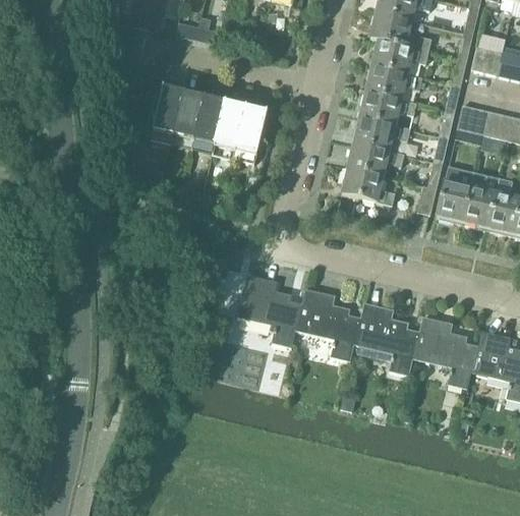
[(271,0),(271,1),(291,6),(301,8),(302,0),(271,0)]
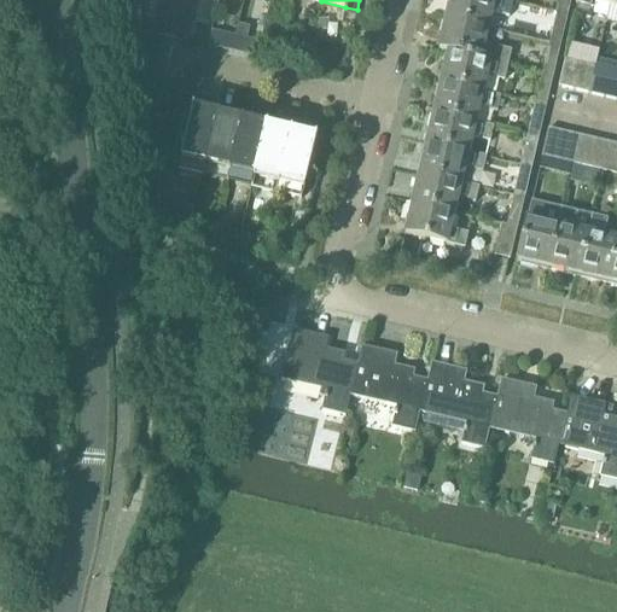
[(450,0),(447,15),(489,24),(493,10),(510,13),(512,0),(450,0)]
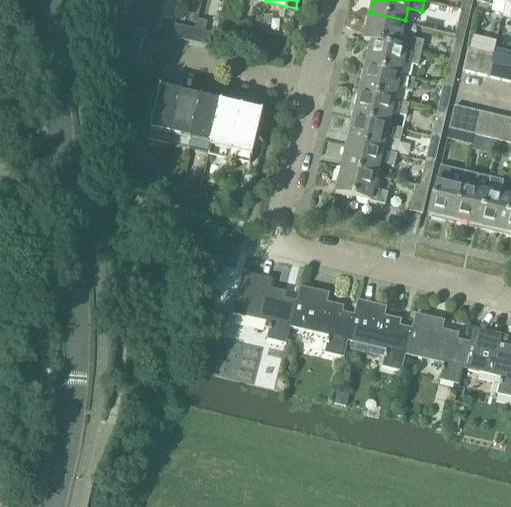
[(463,0),(462,7),(470,9),(472,0),(463,0)]
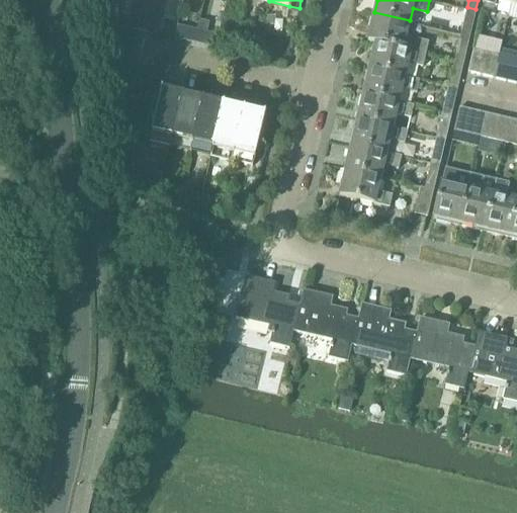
[(486,0),(484,9),(495,12),(498,0),(508,0),(512,1),(512,0),(486,0)]
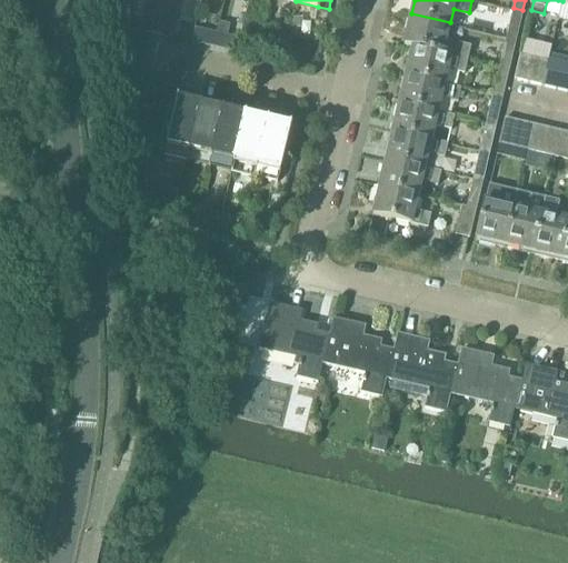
[(514,8),(507,36),(516,38),(522,10),(514,8)]
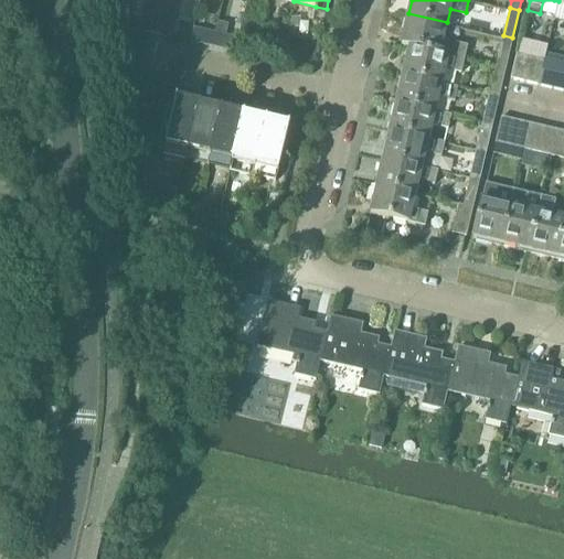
[(402,42),(410,43),(464,56),(467,43),(443,38),(447,22),(408,13),(402,42)]
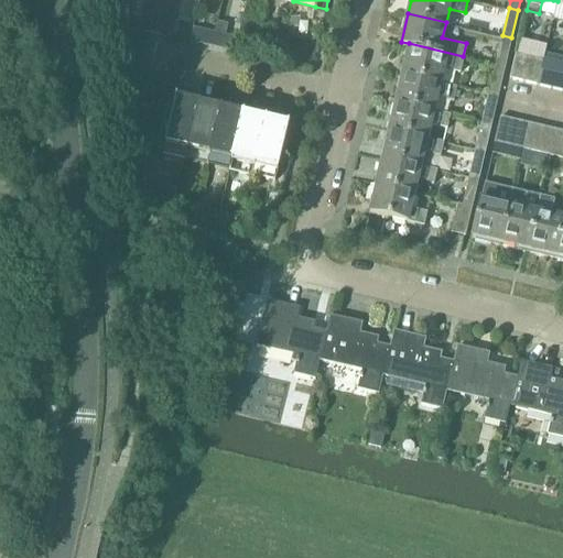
[(502,35),(496,64),(505,66),(511,37),(502,35)]
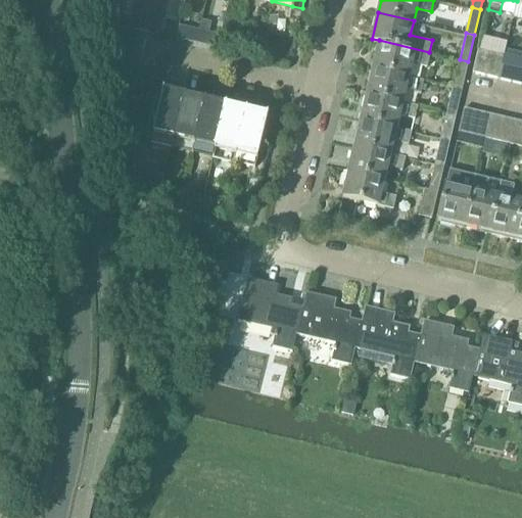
[(429,52),(379,40),(373,66),(409,76),(412,61),(426,65),(429,52)]
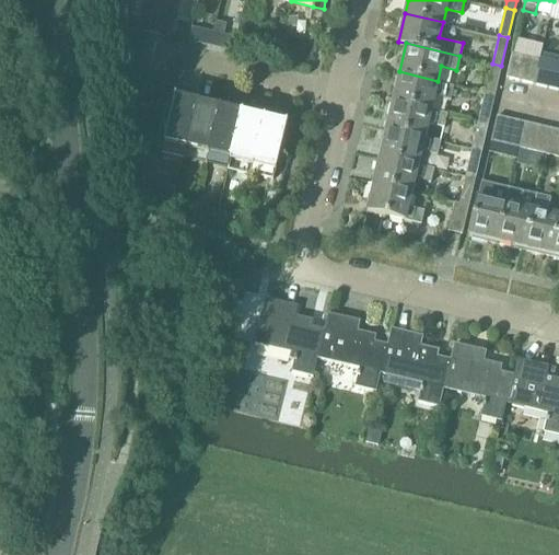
[(513,49),(508,74),(535,81),(540,56),(513,49)]
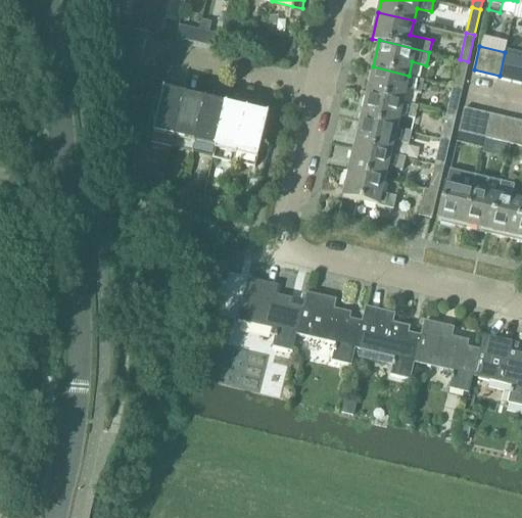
[(521,55),(505,52),(500,76),(521,81),(521,55)]
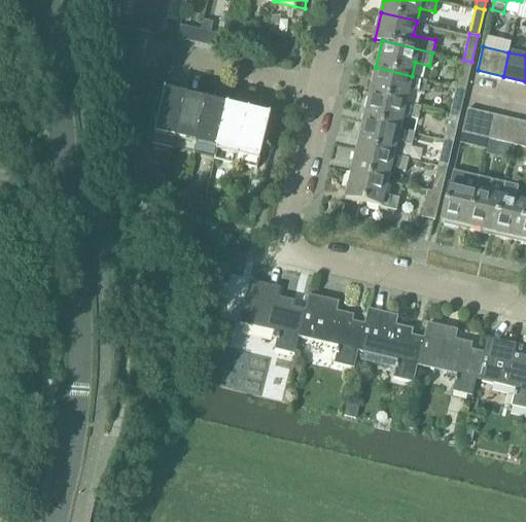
[(463,60),(456,87),(465,89),(471,62),(463,60)]
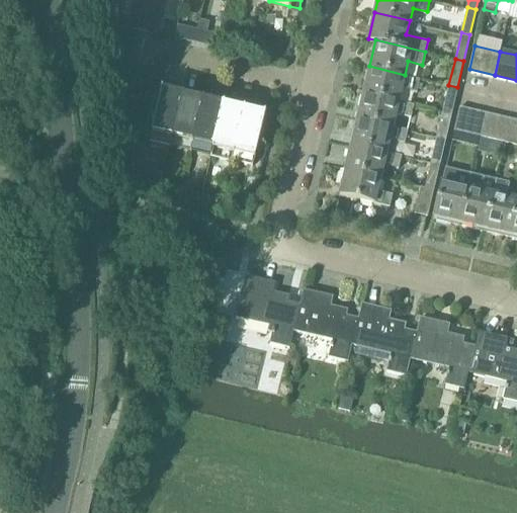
[(419,78),(405,75),(369,66),(363,92),(399,100),(402,88),(416,91),(419,78)]
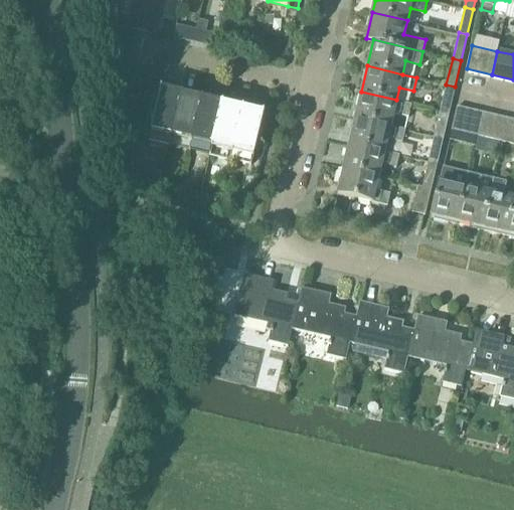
[(446,85),(440,110),(449,112),(455,87),(446,85)]
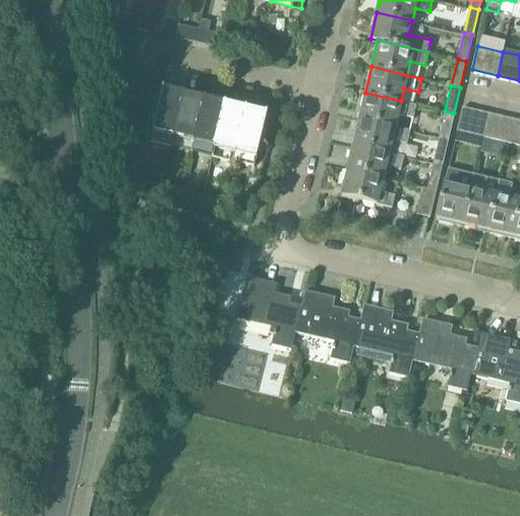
[(172,136),(182,95),(161,90),(151,131),(172,136)]
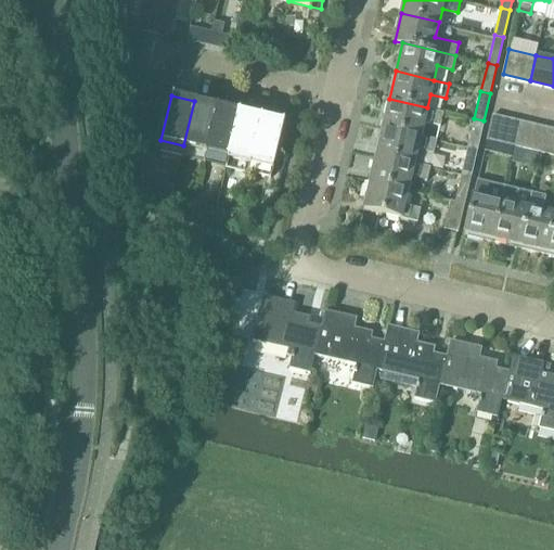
[(427,107),(389,99),(383,125),(421,135),(424,120),(439,124),(442,112),(427,107)]
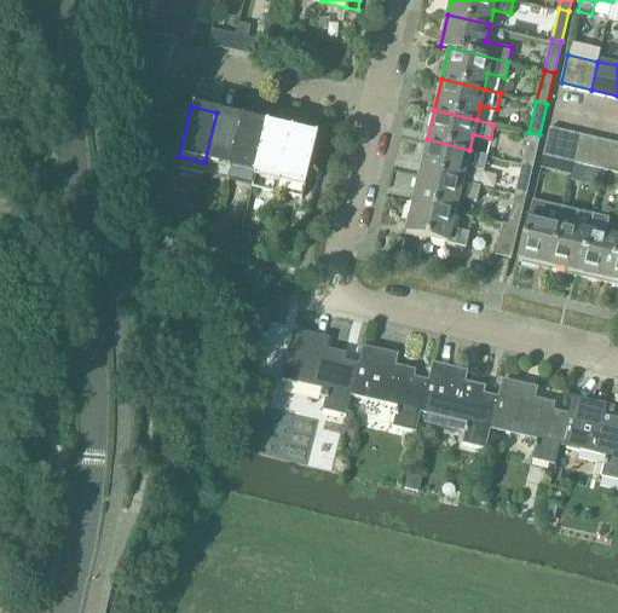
[(229,168),(241,117),(217,113),(204,162),(229,168)]
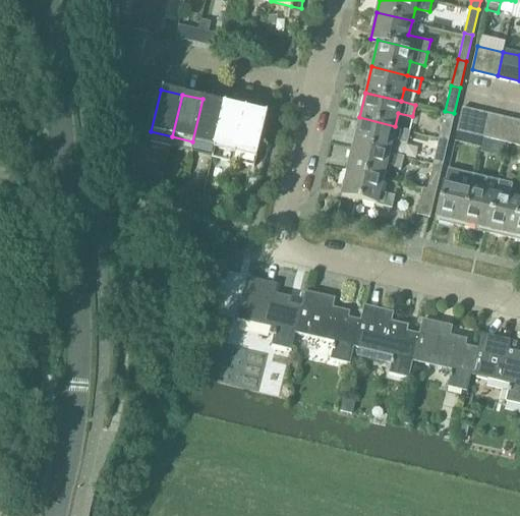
[(214,147),(223,104),(203,99),(192,141),(214,147)]
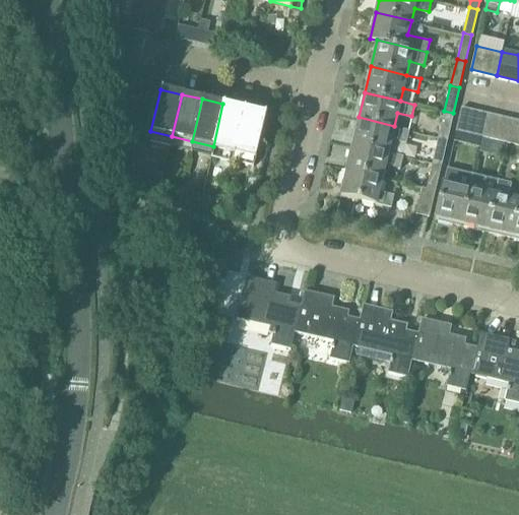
[(234,150),(244,109),(222,104),(213,146),(234,150)]
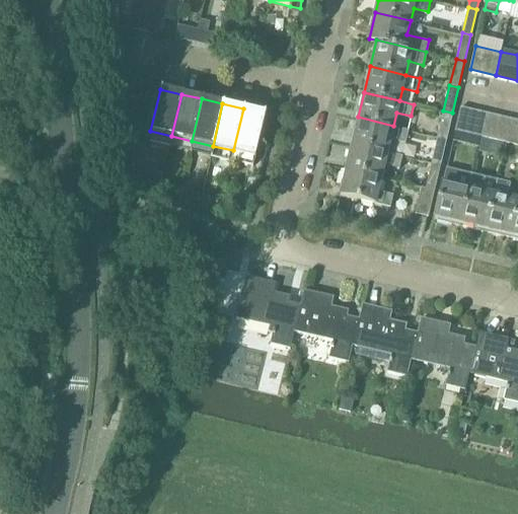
[(461,104),(455,129),(481,134),(487,111),(461,104)]
